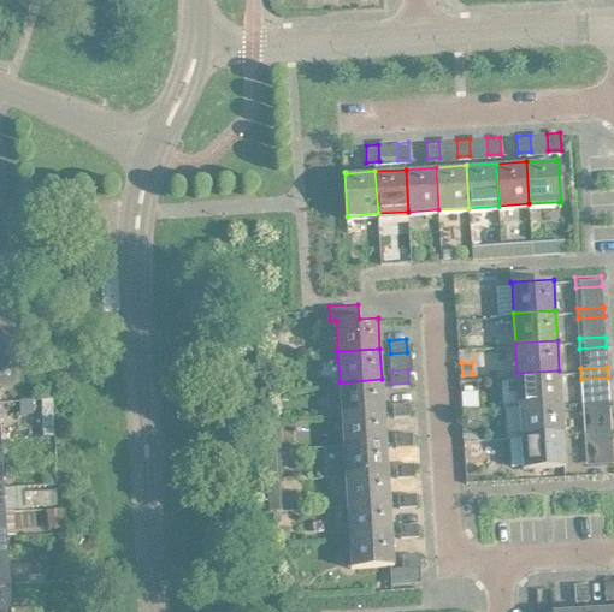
[(517,373),(519,403),(561,400),(559,370),(517,373)]
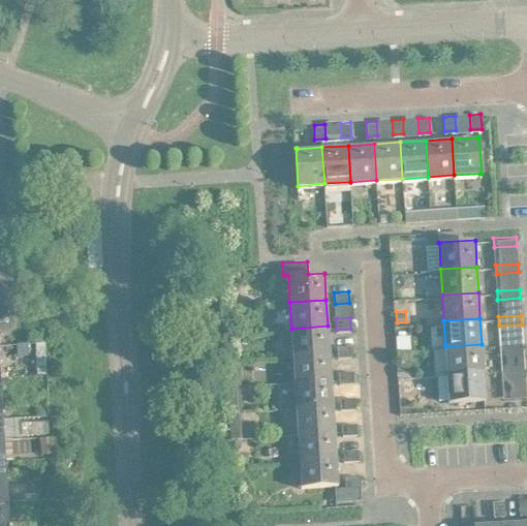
[(291,329),(292,354),(330,352),(328,326),(291,329)]
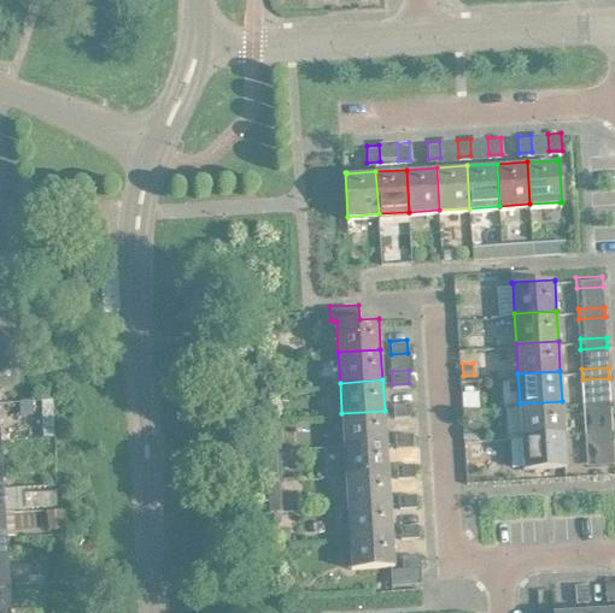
[(479,389),(462,390),(463,406),(480,405),(479,389)]
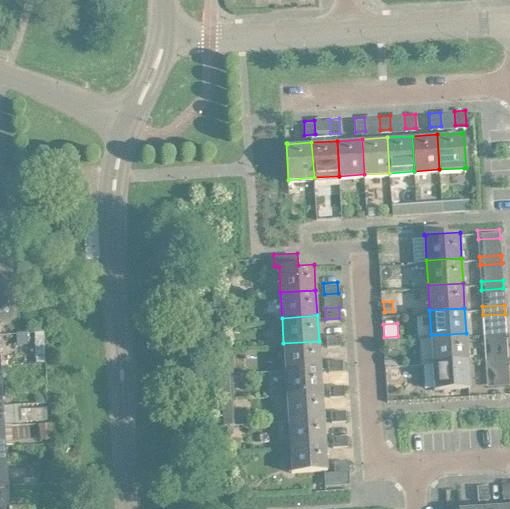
[(43,329),(34,330),(35,345),(44,344),(43,329)]
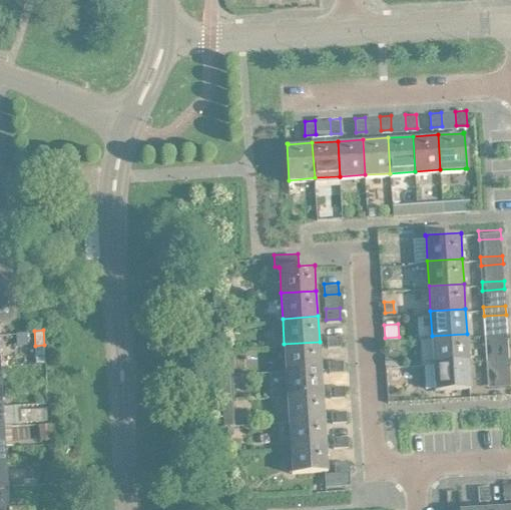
[(27,331),(16,332),(17,343),(27,342),(27,331)]
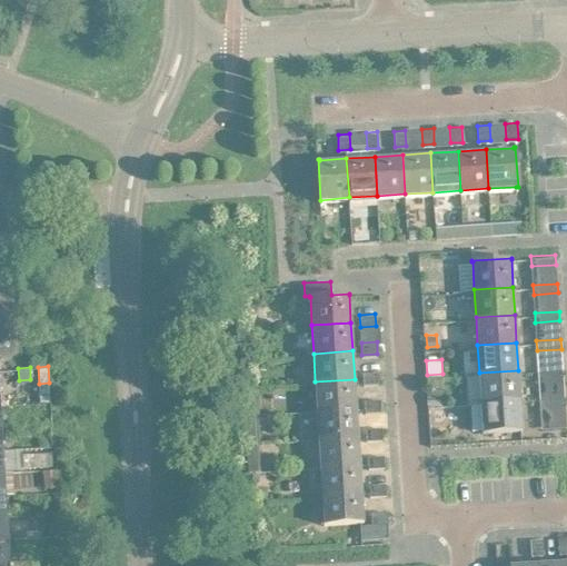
[(538,368),(538,378),(563,377),(563,367),(538,368)]
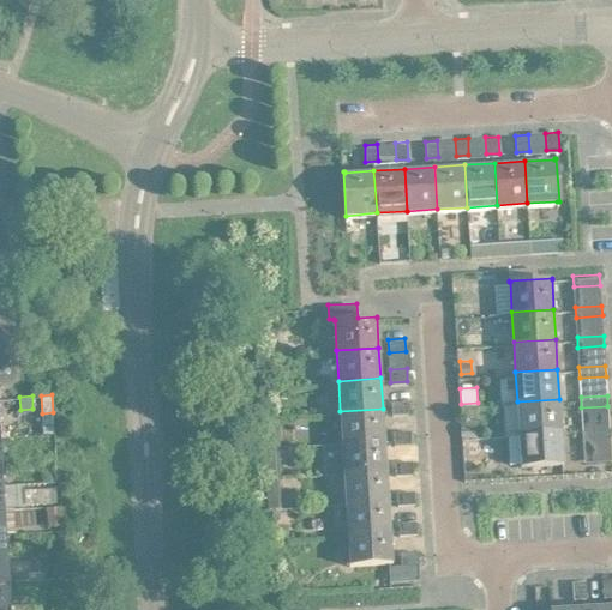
[(391,399),(393,412),(409,411),(408,399),(391,399)]
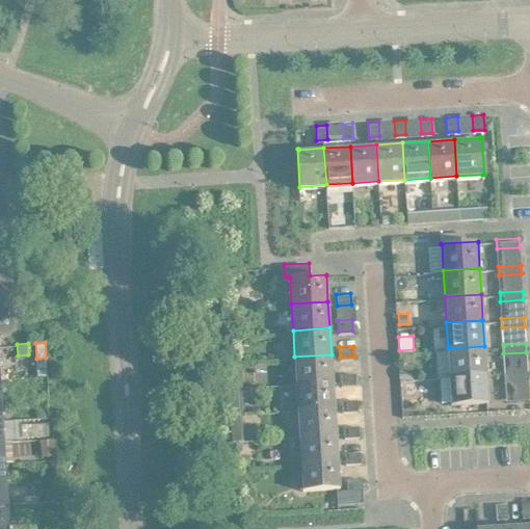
[(448,348),(449,375),(486,372),(484,346),(448,348)]
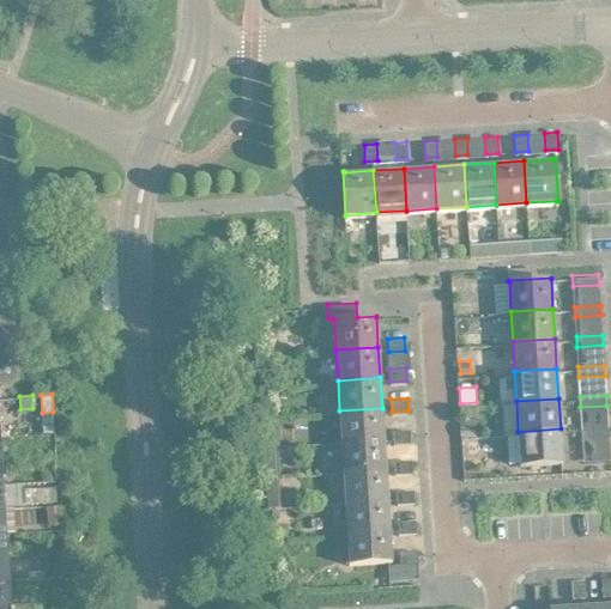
[(339,410),(342,440),(383,438),(382,408),(339,410)]
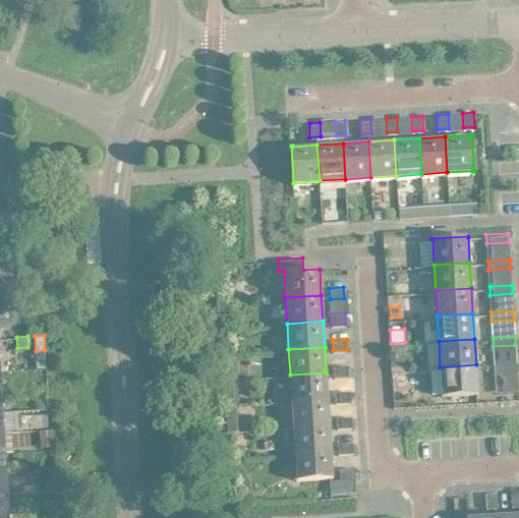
[(403,357),(392,358),(392,369),(404,368),(403,357)]
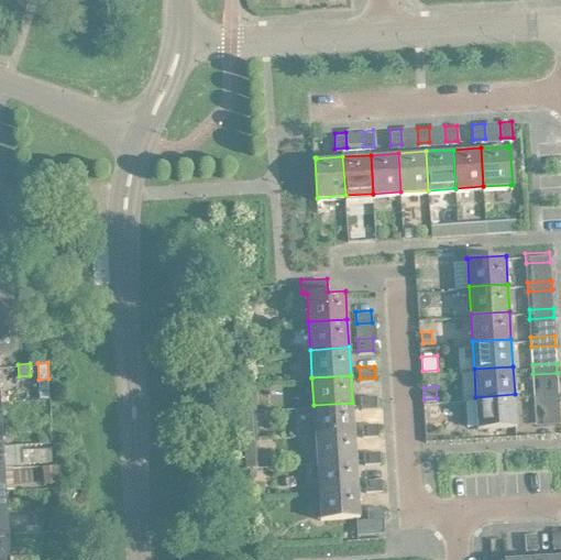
[(534,392),(535,402),(559,401),(558,391),(534,392)]
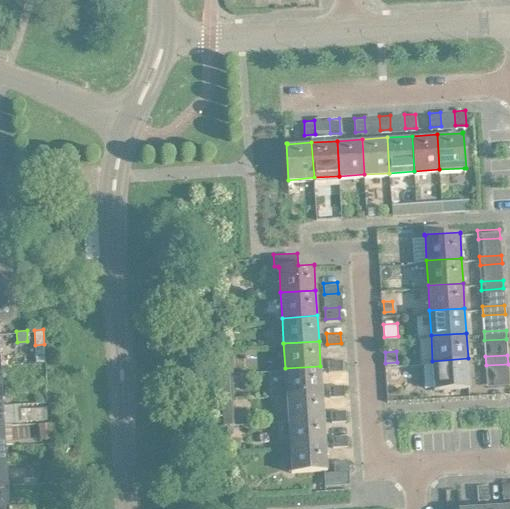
[(328,359),(328,369),(342,368),(342,358),(328,359)]
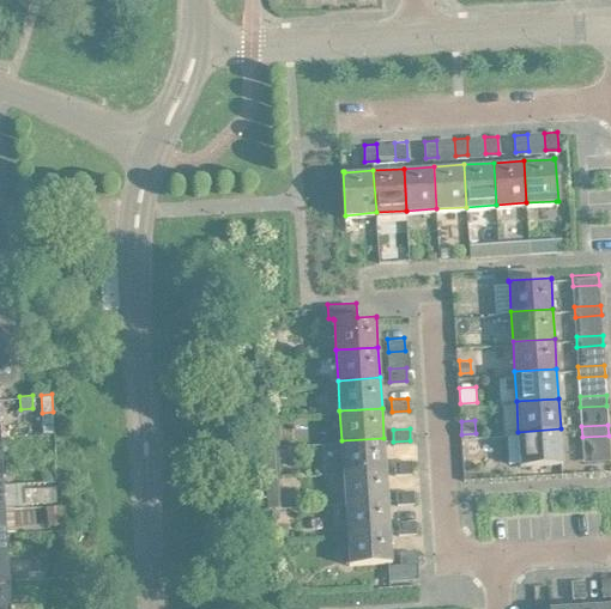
[(561,428),(518,432),(520,462),(519,462),(520,463),(563,461),(563,458),(562,458),(561,428)]
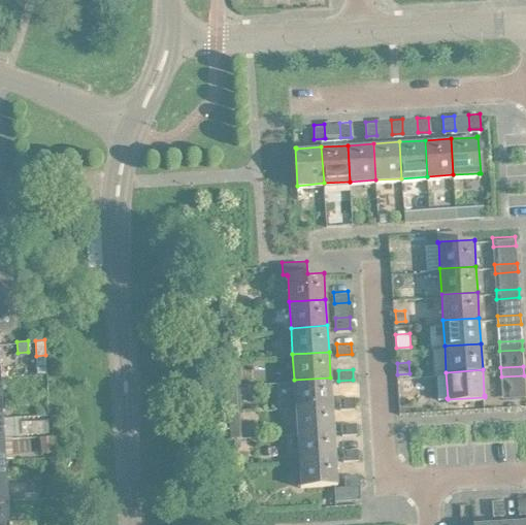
[(294,380),(295,405),(332,403),(330,378),(294,380)]
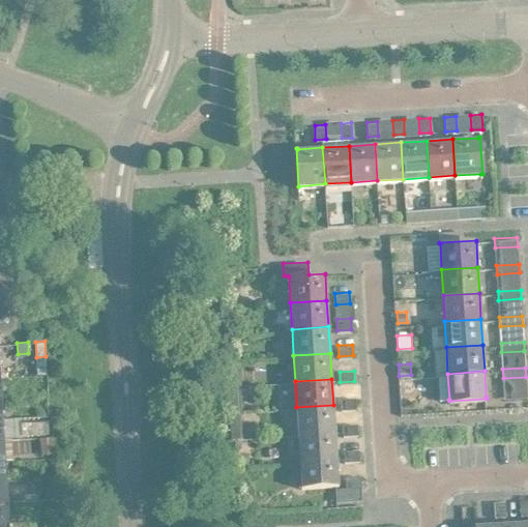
[(341,398),(342,408),(356,407),(355,397),(341,398)]
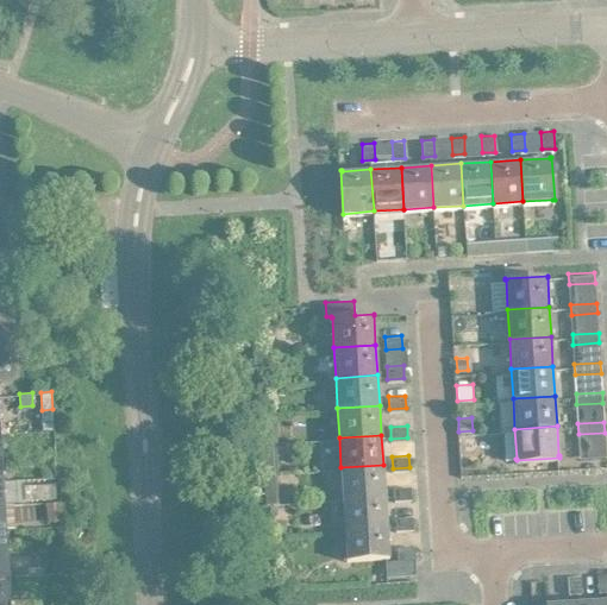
[(340,467),(343,497),(385,495),(383,465),(340,467)]
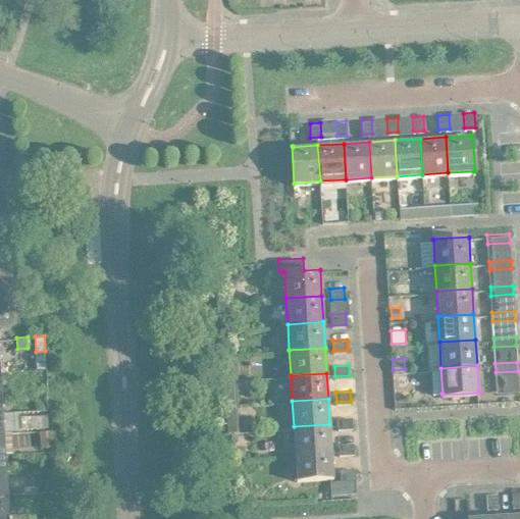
[(238,404),(226,405),(227,414),(238,413),(238,404)]
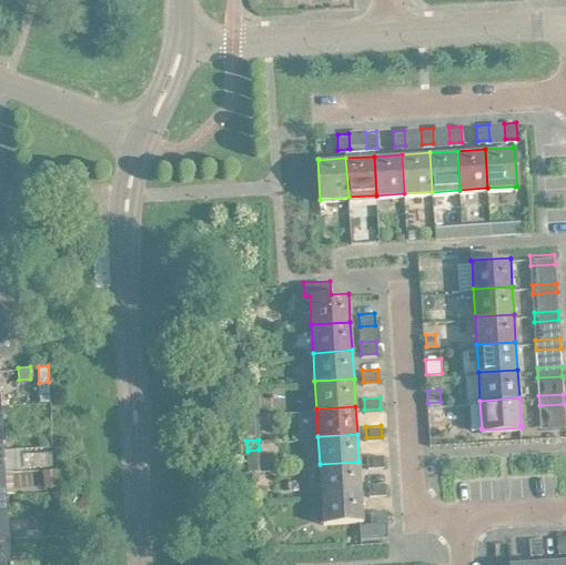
[(52,450),(21,451),(22,465),(52,464),(52,450)]
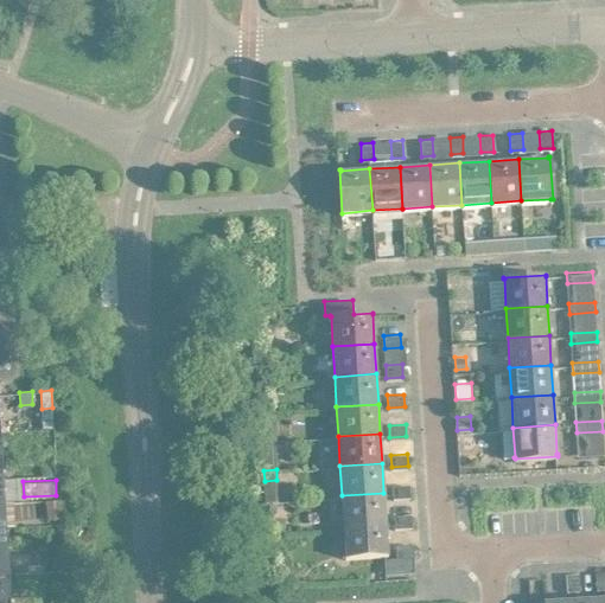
[(393,485),(393,496),(409,496),(409,483),(393,485)]
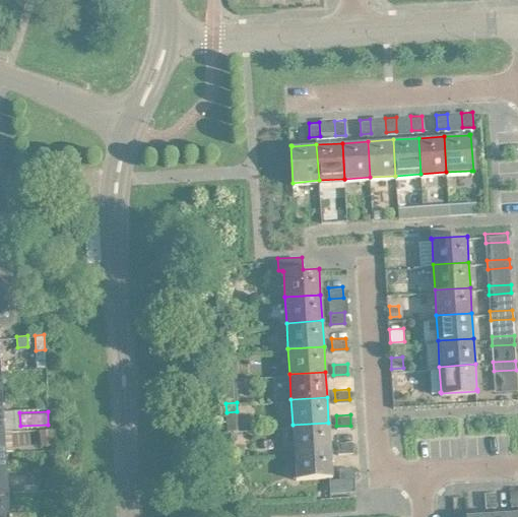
[(293,425),(295,450),(330,448),(328,423),(293,425)]
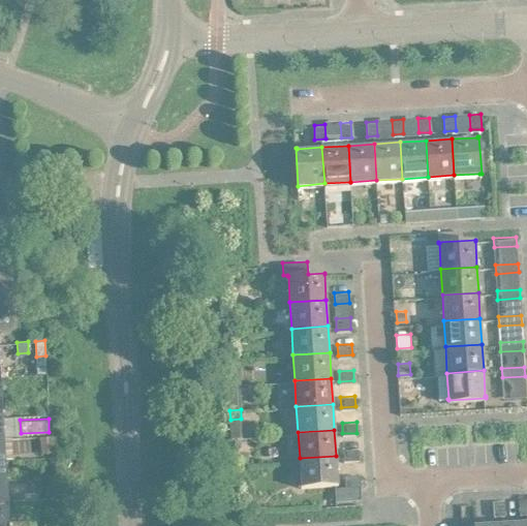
[(343,449),(344,460),(359,459),(358,447),(343,449)]
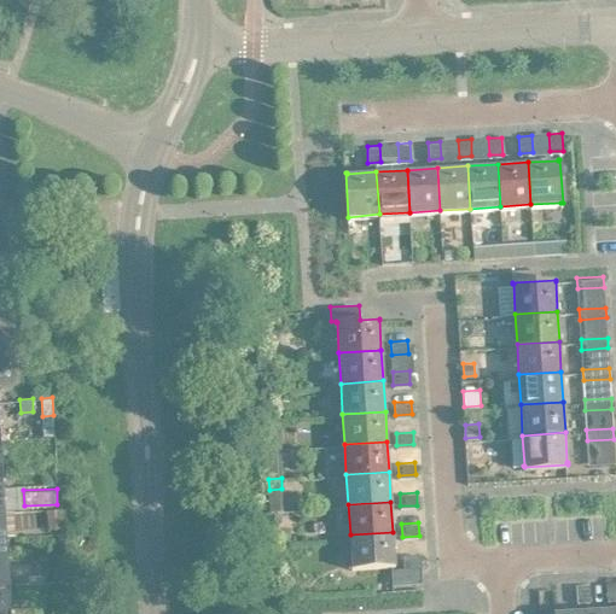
[(393,532),(350,534),(352,565),(352,567),(395,563),(395,562),(394,562),(393,532)]
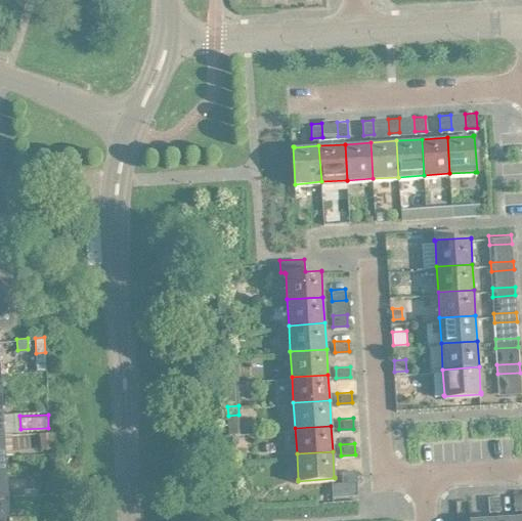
[(342,470),(342,481),(357,480),(356,469),(342,470)]
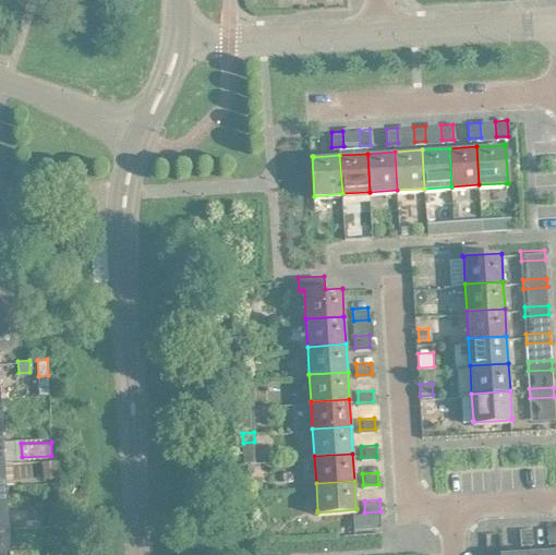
[(56,513),(44,514),(44,526),(56,526),(56,513)]
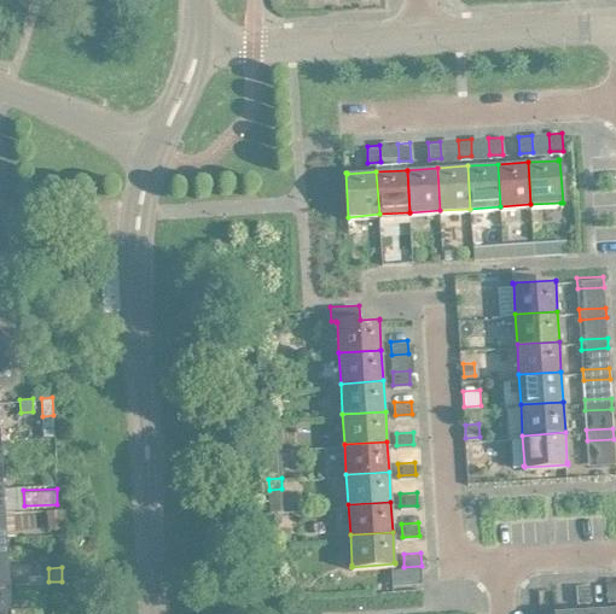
[(576,584),(577,601),(590,600),(588,583),(576,584)]
